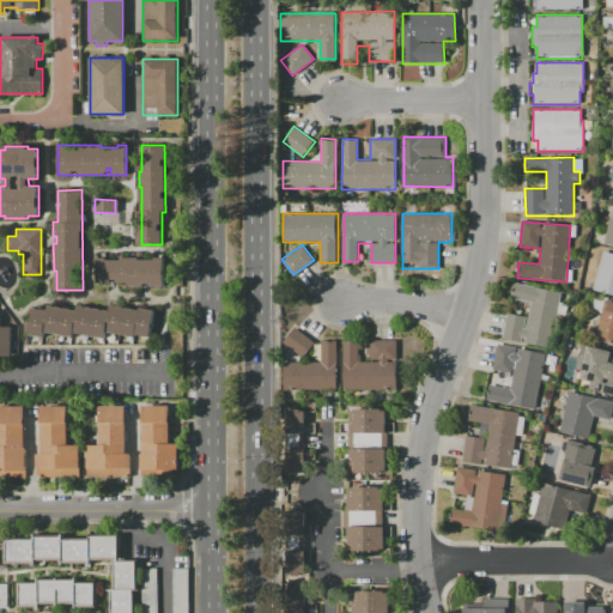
[(612,293),(593,289),(604,250),(612,253),(612,293)]
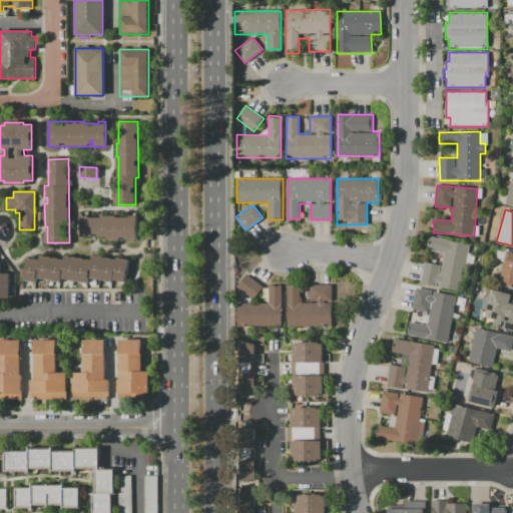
[(80,216),(136,215),(136,239),(124,239),(124,233),(118,233),(119,239),(109,239),(109,233),(92,233),(92,235),(81,236),(80,216)]
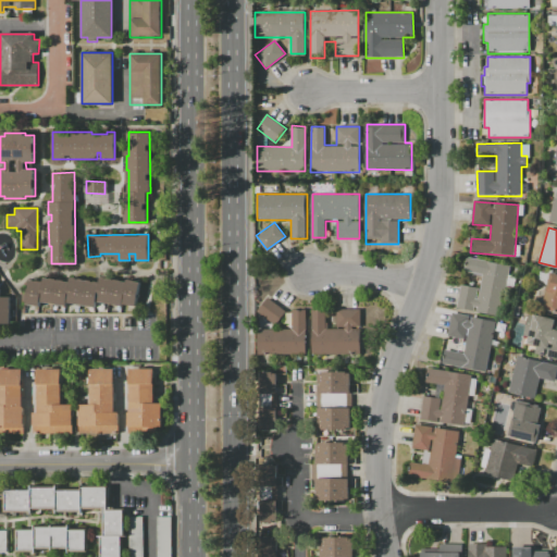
[(510,264),(499,317),(456,308),(461,284),(480,288),(482,274),(463,270),(467,256),(510,264)]
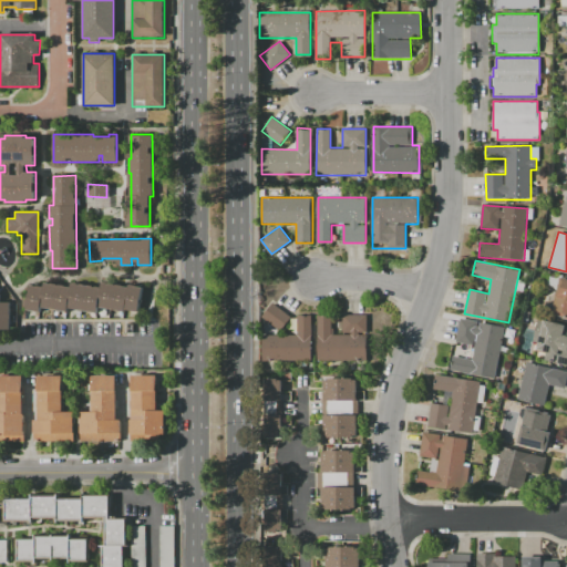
[(560,277),(566,278),(566,317),(552,313),(560,277)]
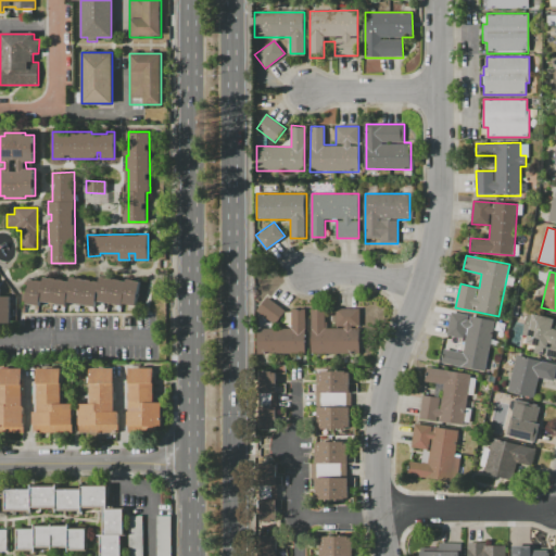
[(70,276),(99,281),(99,277),(125,281),(125,278),(140,281),(136,305),(122,303),(122,305),(96,301),(95,306),(66,302),(65,305),(39,301),(39,305),(25,303),(29,279),(42,281),(42,277),(68,281),(70,276)]
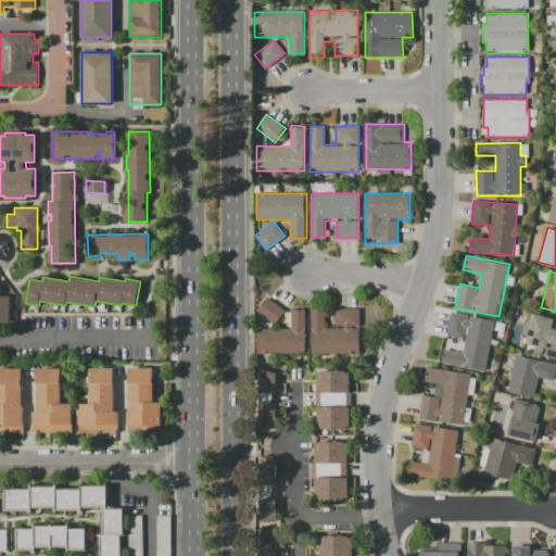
[(0,294),(11,295),(11,321),(0,321),(0,294)]
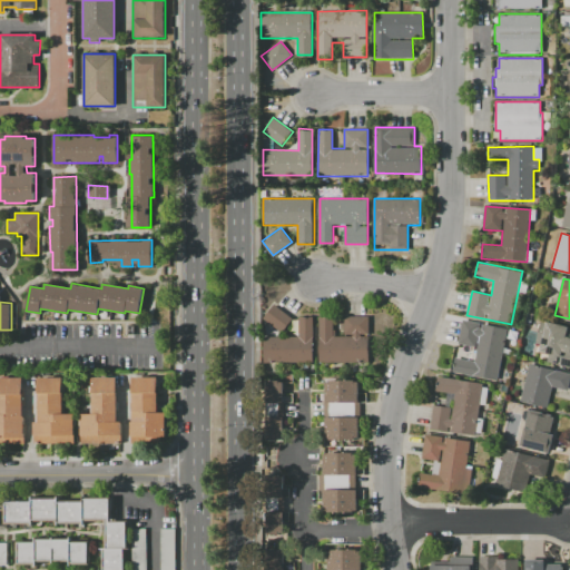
[(274,304),(293,318),(282,333),(263,318),(274,304)]
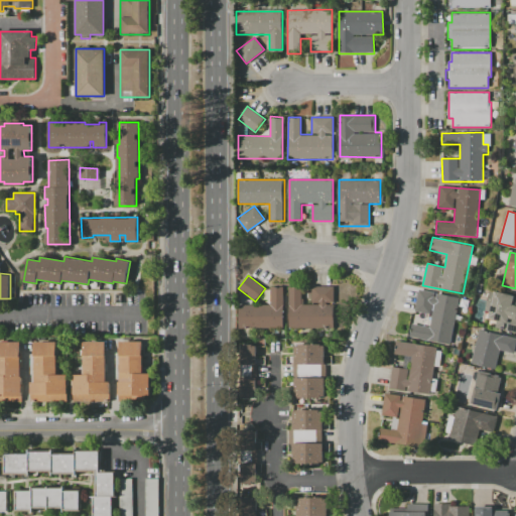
[(288,287),(302,286),(302,303),(311,303),(311,286),(334,286),(334,328),(288,328),(288,287)]
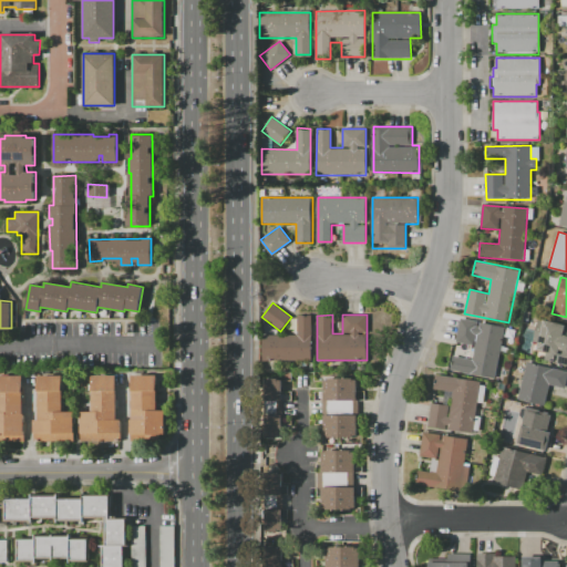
[(311,360),(263,360),(261,334),(297,334),(297,316),(310,316),(311,360)]
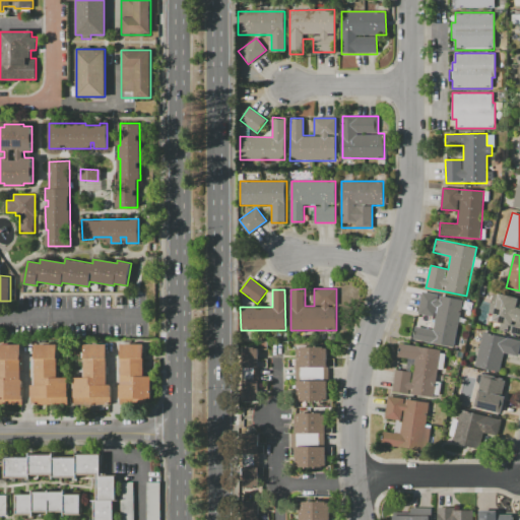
[(412,339),(415,325),(432,328),(434,317),(416,315),(420,293),(463,300),(455,346),(412,339)]
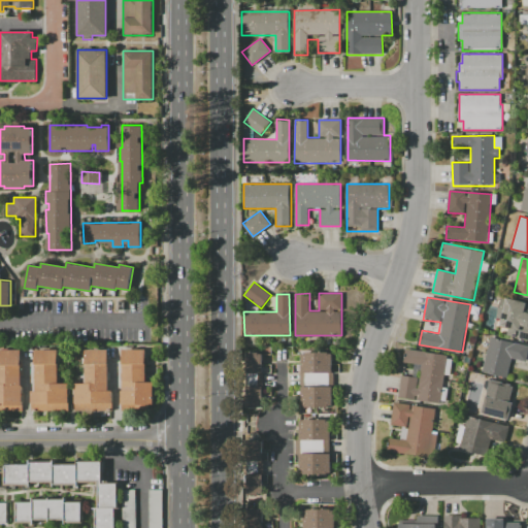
[(507,298),(527,302),(527,340),(506,335),(508,328),(499,326),(507,298)]
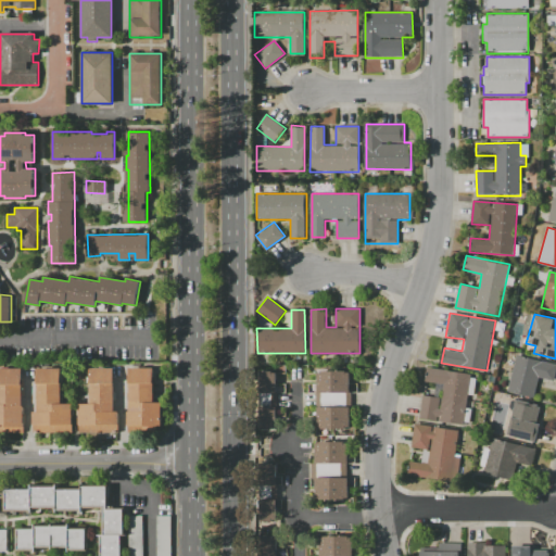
[(506,392),(517,354),(555,363),(555,367),(553,380),(539,377),(533,399),(506,392)]
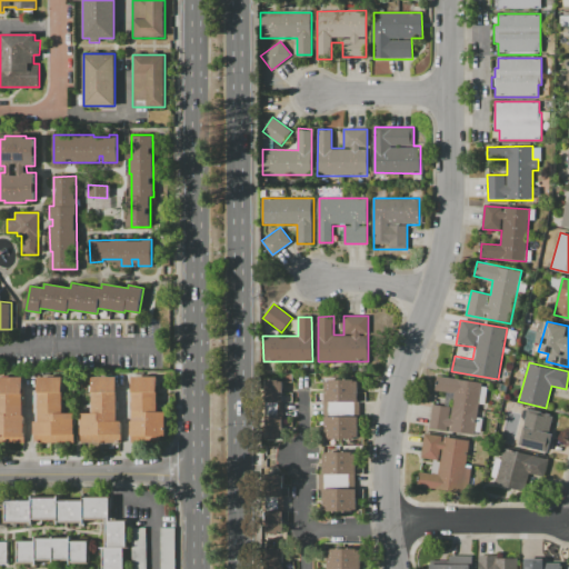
[(472,436),(428,428),(432,405),(447,407),(449,393),(435,391),(437,376),(481,383),(472,436)]
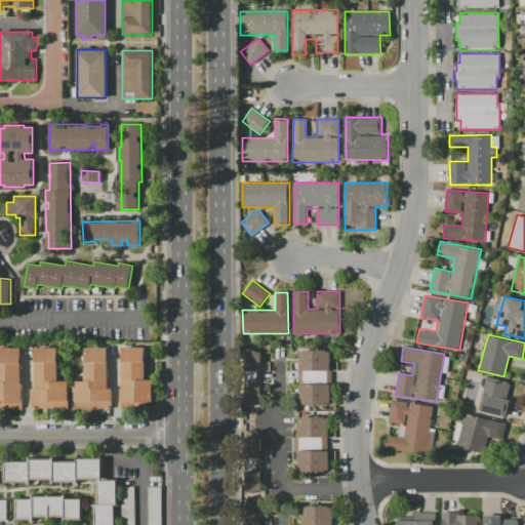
[(0,348),(21,348),(21,384),(23,384),(23,408),(10,408),(10,405),(0,405),(0,348)]
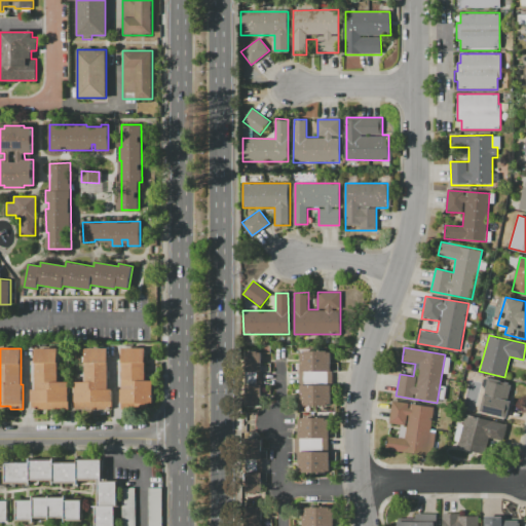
[(68,409),(31,409),(31,389),(35,389),(35,348),(58,348),(58,381),(69,381),(68,409)]
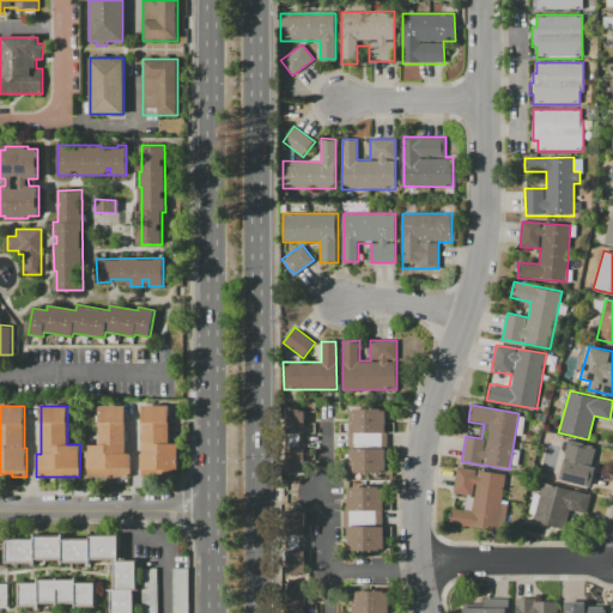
[(126,406),(126,454),(129,454),(129,477),(87,477),(87,445),(97,445),(98,406),(126,406)]
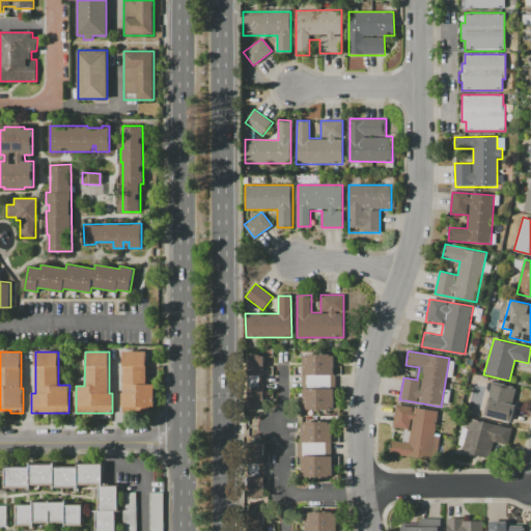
[(122,352),(147,352),(146,384),(154,384),(154,407),(122,407),(122,352)]
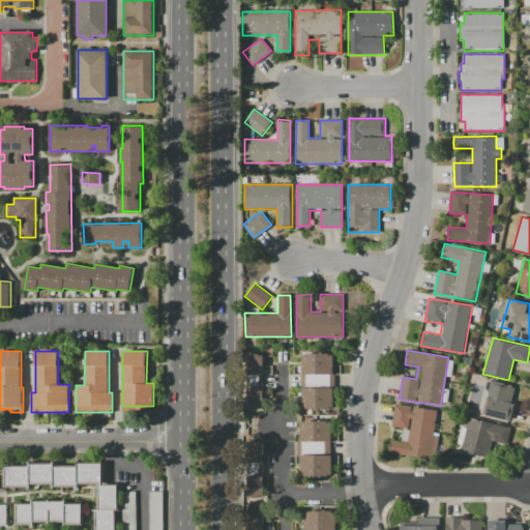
[(301,354),(333,353),(334,409),(301,410),(301,354)]
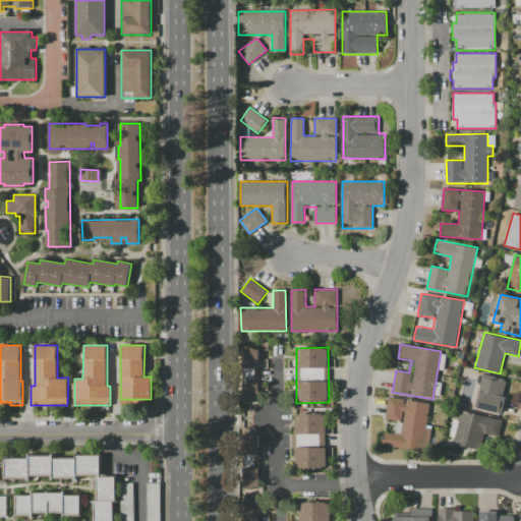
[(258,349),(259,401),(236,402),(235,349),(258,349)]
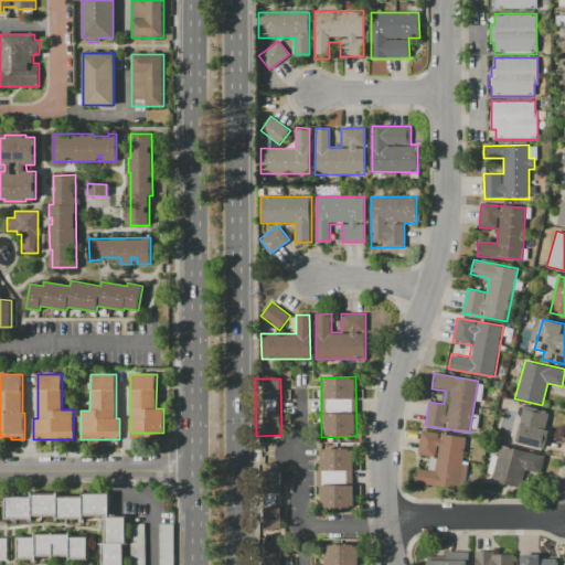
[(514,443),(524,405),(548,412),(544,429),(548,430),(543,449),(514,443)]
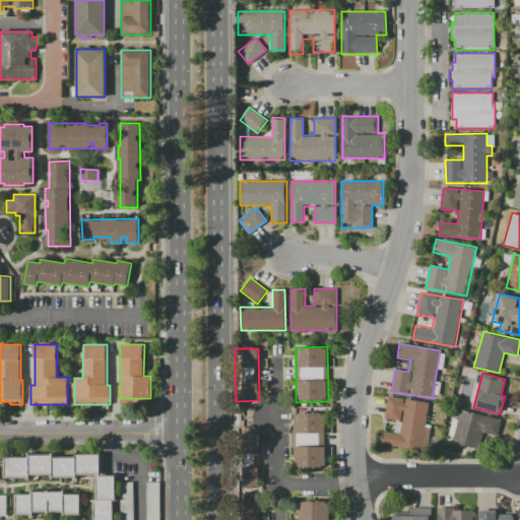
[(388,396),(432,403),(424,453),(380,446),(383,431),(394,433),(396,420),(385,418),(388,396)]
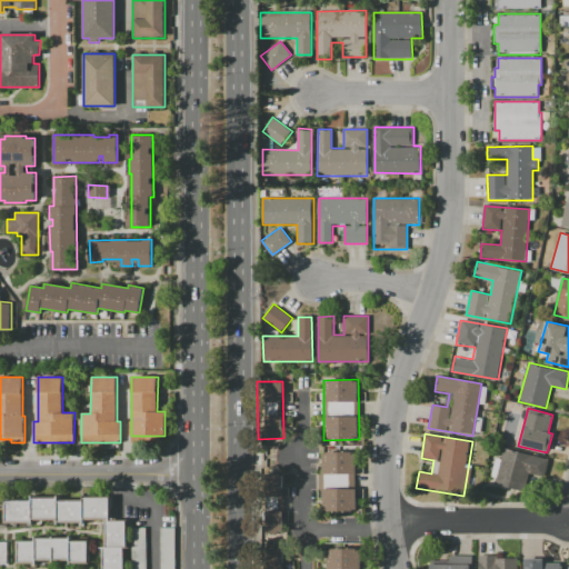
[(503,448),(552,460),(547,480),(529,475),(525,491),(495,483),(503,448)]
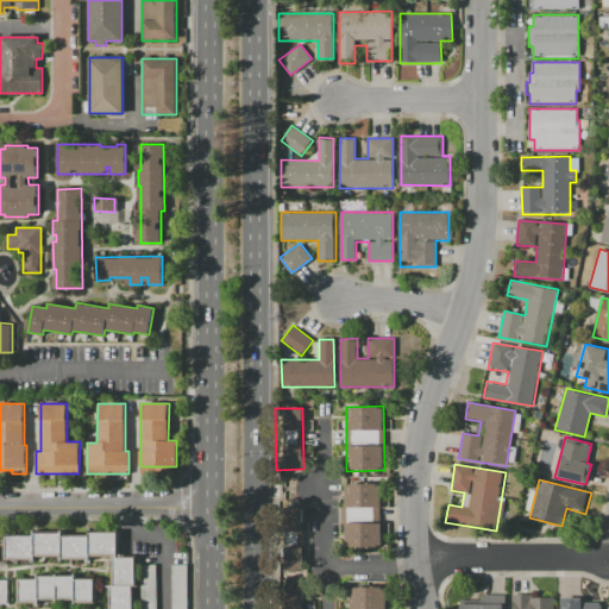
[(345,483),(381,483),(382,547),(346,547),(345,483)]
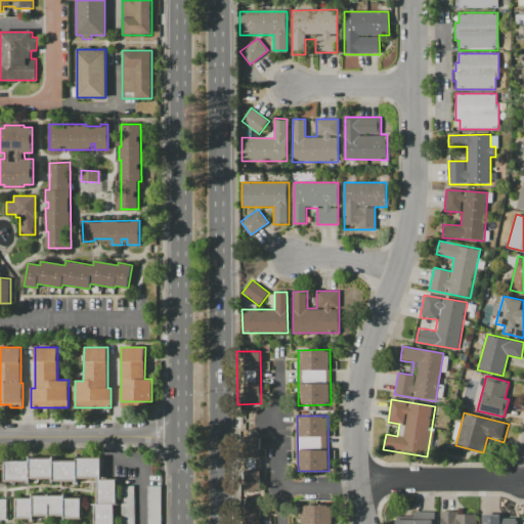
[(260,438),(260,456),(261,456),(261,471),(260,471),(261,489),(257,490),(257,491),(247,491),(246,438),(260,438)]
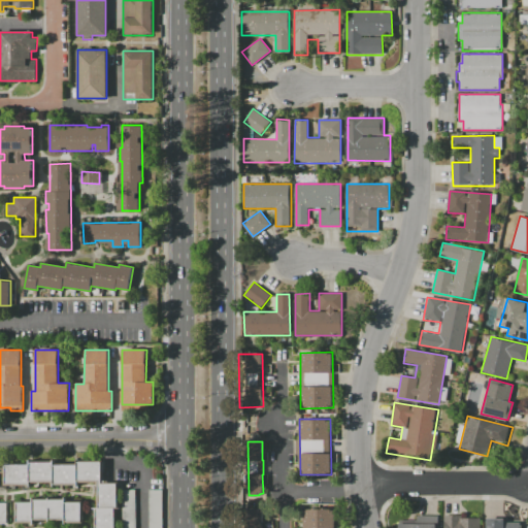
[(94,527),(94,508),(96,508),(96,483),(78,483),(78,485),(54,485),(54,483),(30,483),(30,486),(3,486),(3,464),(30,463),(30,461),(54,461),(54,463),(76,463),(76,461),(102,461),(103,483),(119,483),(119,508),(116,508),(116,527),(94,527)]
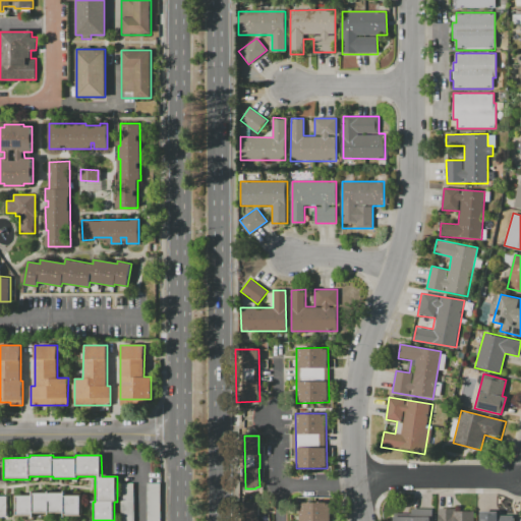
[(120,520),(120,483),(132,483),(132,520),(120,520)]
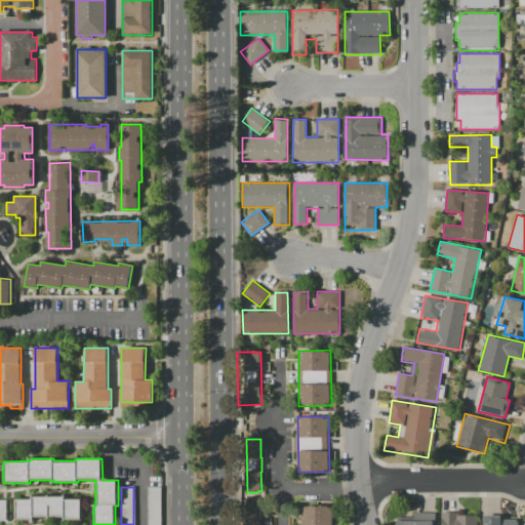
[(148,524),(148,487),(161,487),(161,524),(148,524)]
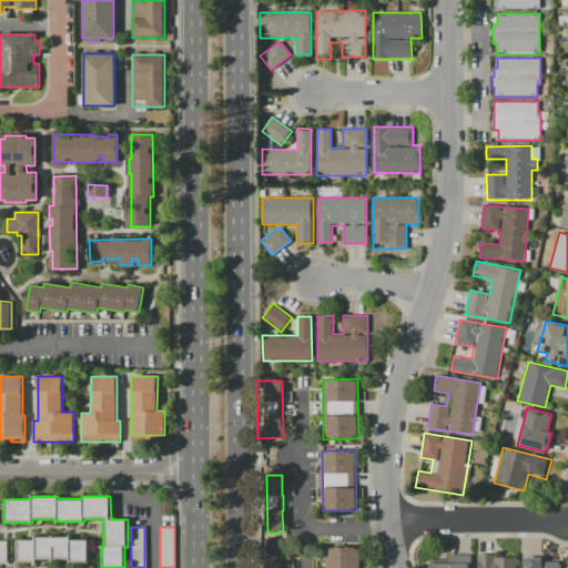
[(17,563),(17,539),(36,539),(36,537),(71,536),(71,539),(89,539),(89,563),(70,563),(70,560),(37,560),(37,563),(17,563)]
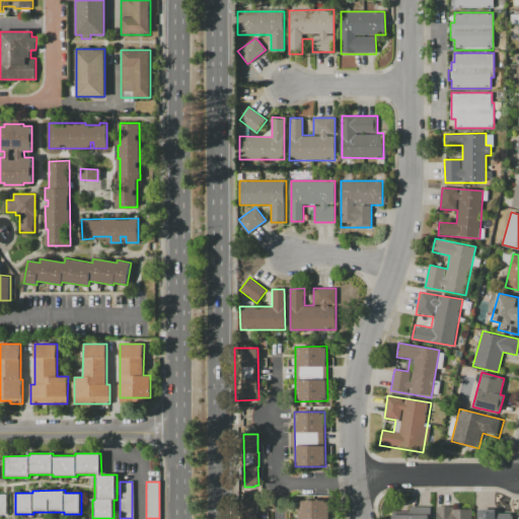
[(298,518),(298,501),(329,501),(329,518),(298,518)]
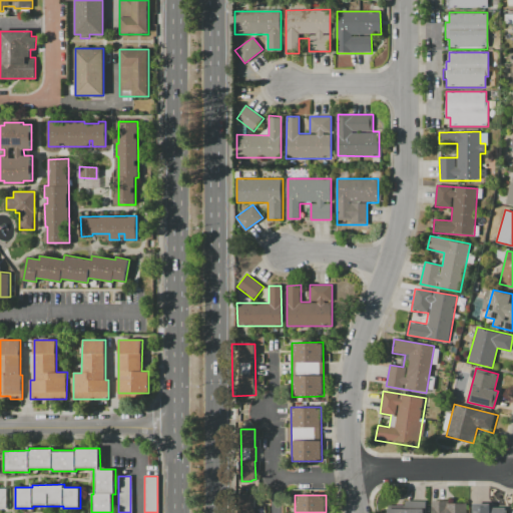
[(254,497),(254,512),(240,512),(240,496),(251,496),(251,497),(254,497)]
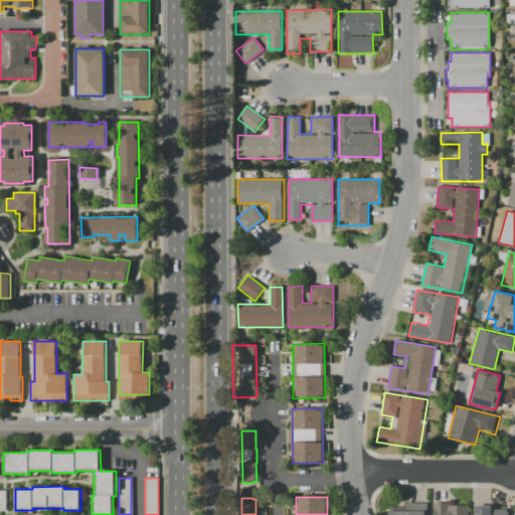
[(424,514),(425,503),(405,502),(405,508),(388,507),(387,514),(424,514)]
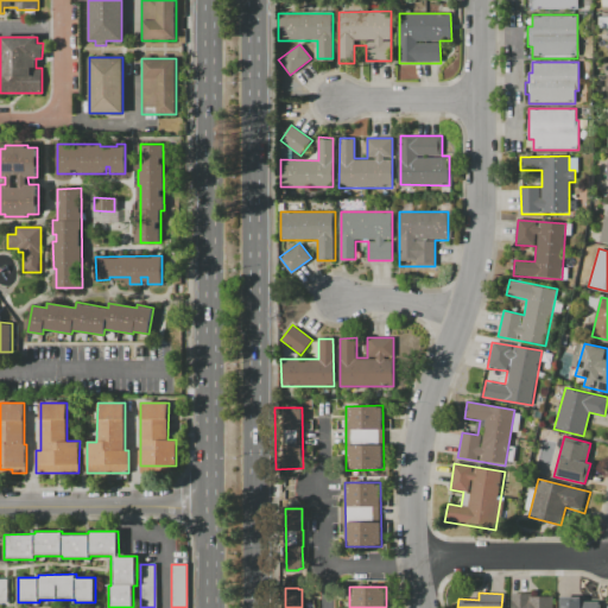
[(512,607),(512,593),(533,593),(533,596),(553,596),(553,607),(512,607)]
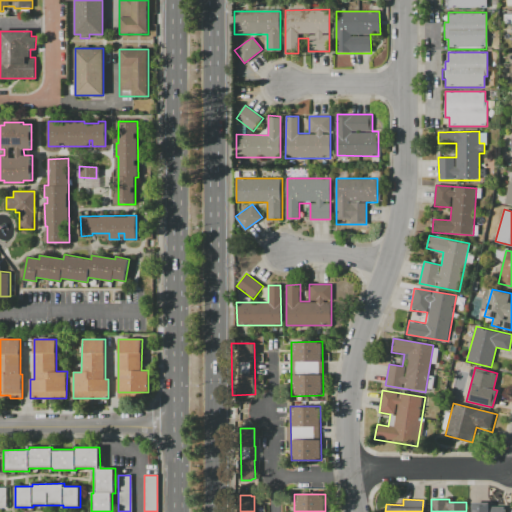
[(472,511),(472,502),(489,502),(489,506),(506,506),(506,511),(472,511)]
